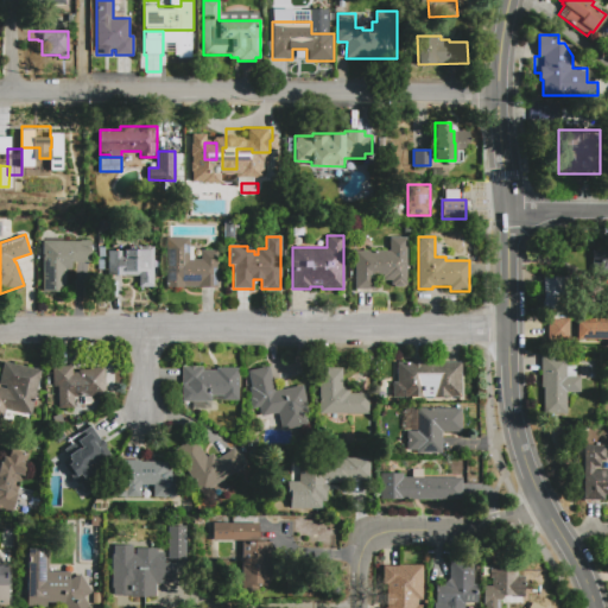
[(166,238),(189,238),(189,259),(201,259),(201,249),(217,249),(217,286),(166,286),(166,238)]
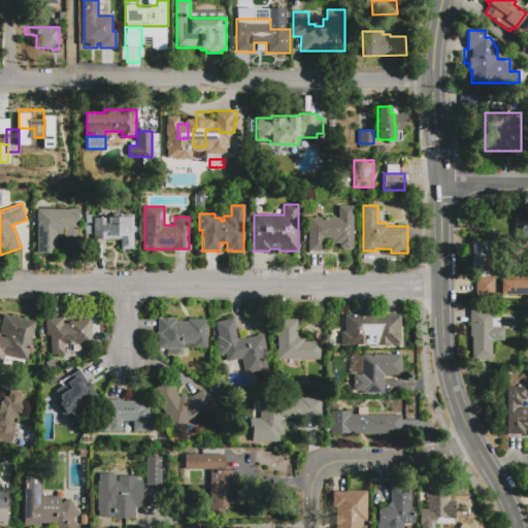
[(308,218),(338,218),(338,206),(353,206),(353,248),(352,248),(352,250),(341,250),(341,248),(339,248),(339,243),(332,243),(332,240),(323,240),(323,251),(308,251),(308,218)]
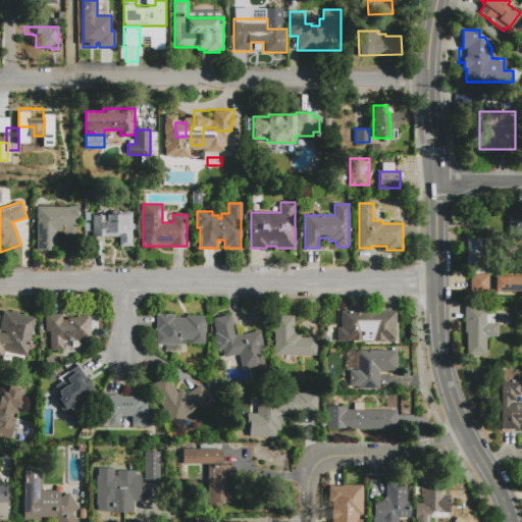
[(36,207),(77,207),(77,224),(61,224),(61,230),(57,230),(57,243),(52,243),(52,250),(36,250),(36,207)]
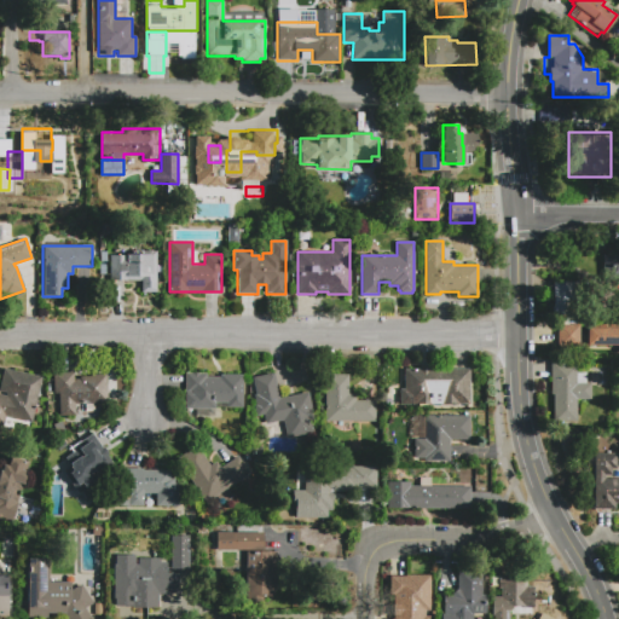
[(156,252),(156,291),(142,291),(142,281),(109,281),(110,255),(125,255),(125,254),(142,254),(142,252),(156,252)]
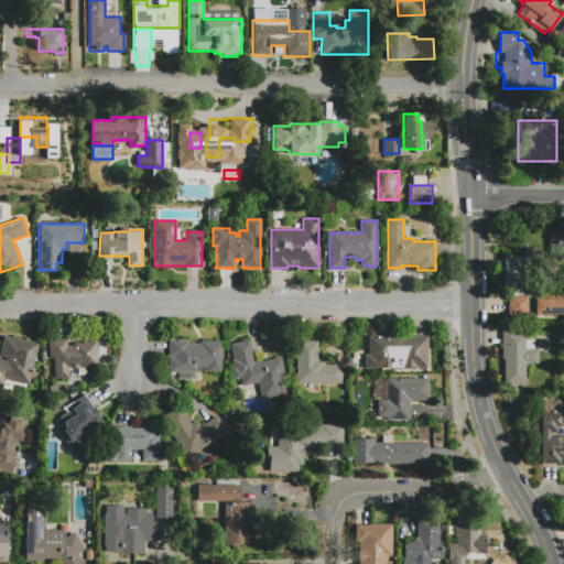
[(549,230),(563,230),(563,258),(549,258),(549,230)]
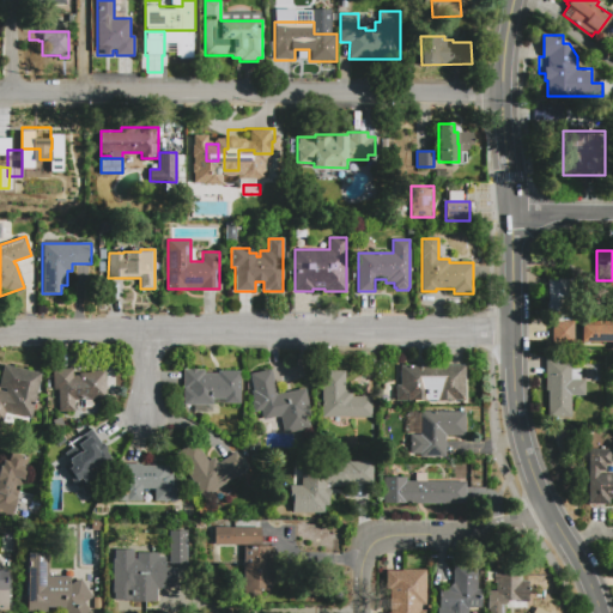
[(547,310),(547,278),(572,278),(572,292),(563,292),(563,310),(547,310)]
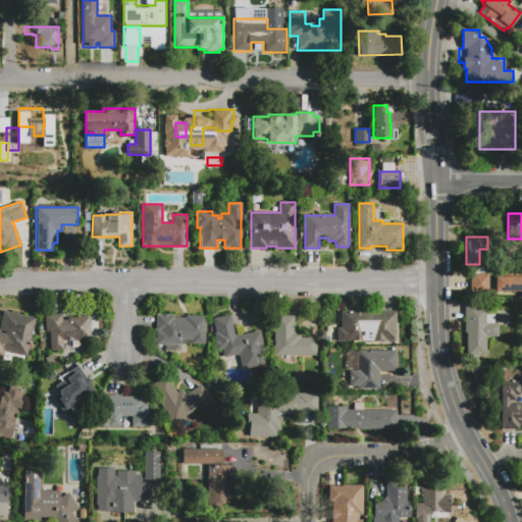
[(488,273),(488,292),(470,292),(470,273),(488,273)]
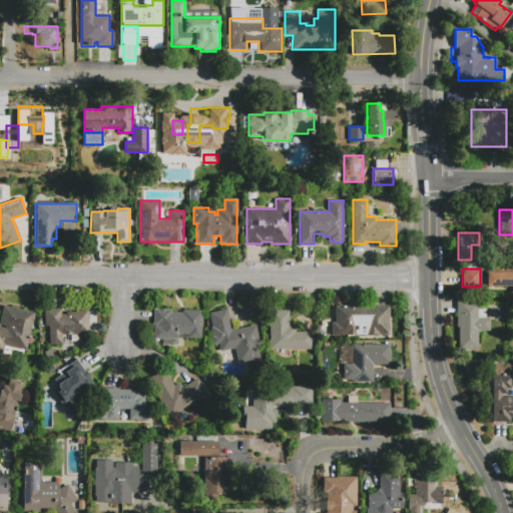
[(486,271),(512,271),(512,288),(486,288),(486,271)]
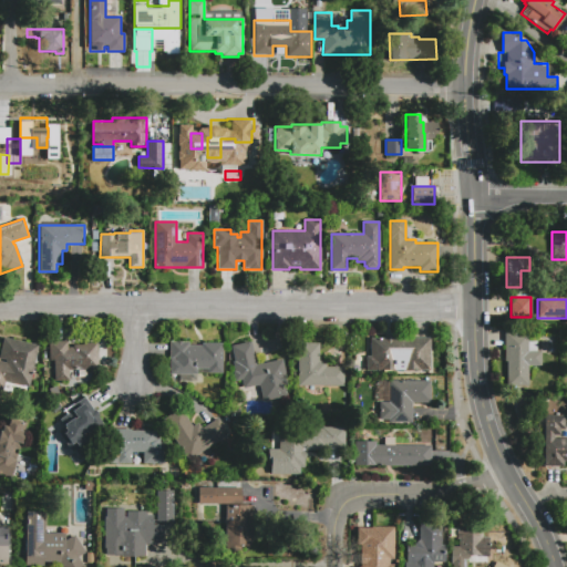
[(504,331),(528,331),(528,350),(540,350),(540,366),(528,366),(528,385),(506,385),(506,361),(504,361),(504,331)]
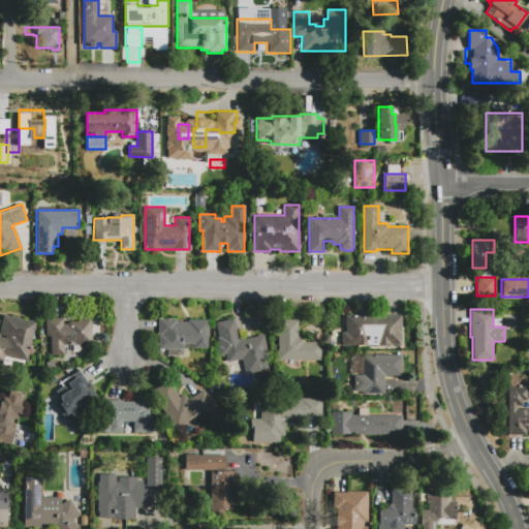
[(2,364),(0,363),(0,336),(5,338),(5,336),(0,335),(0,330),(3,314),(35,321),(27,360),(4,355),(2,364)]
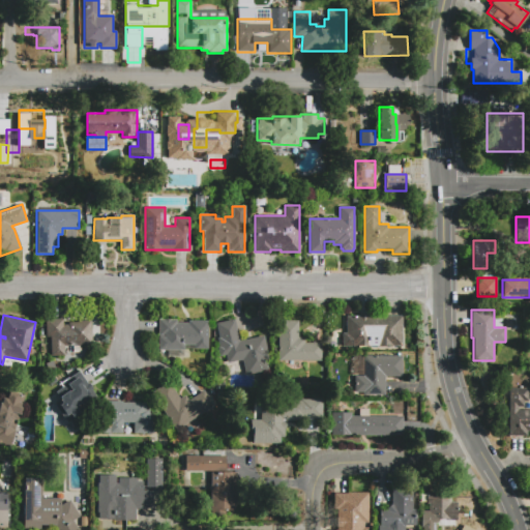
[(402,316),(402,347),(343,346),(343,333),(346,333),(346,316),(402,316)]
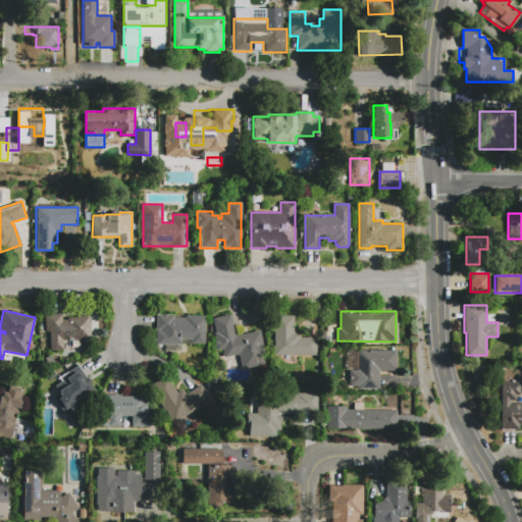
[(62,340),(63,350),(50,351),(49,331),(46,332),(45,315),(61,314),(61,321),(75,320),(75,316),(90,315),(91,338),(62,340)]
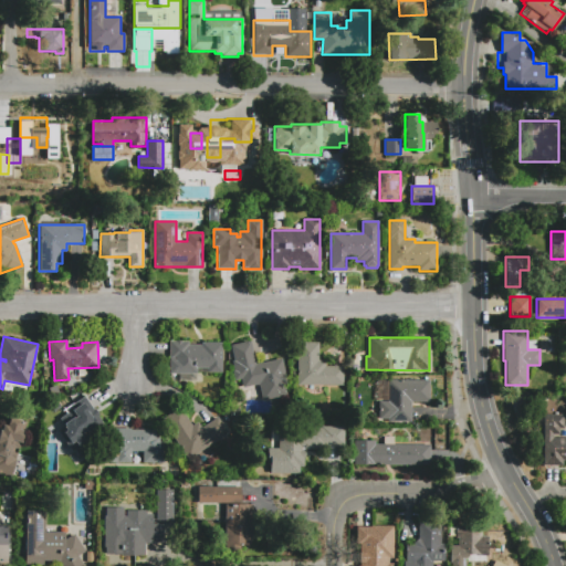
[(169,341),(188,341),(188,345),(201,344),(201,342),(222,342),(222,373),(169,374),(169,341)]
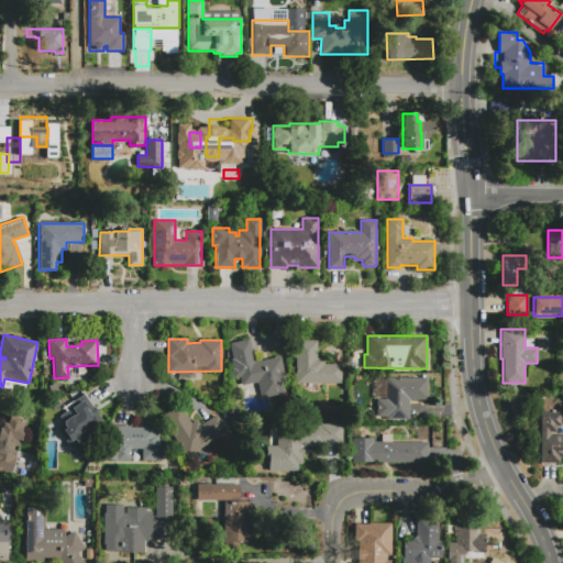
[(280,356),(287,392),(261,398),(257,382),(234,387),(231,368),(233,368),(231,360),(233,359),(230,342),(249,339),(254,362),(280,356)]
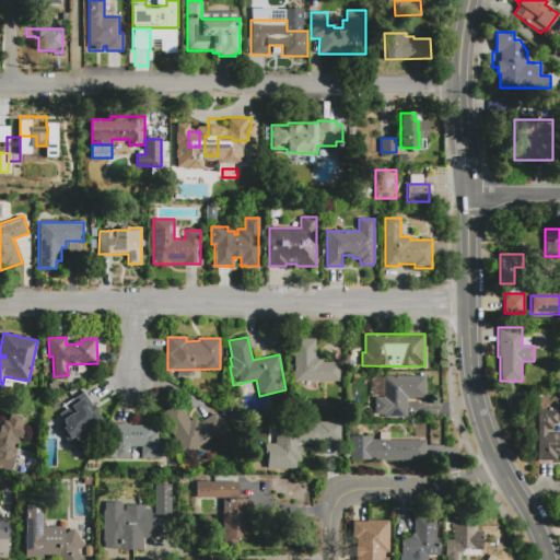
[(293,381),(294,338),(315,339),(315,357),(322,357),(322,363),(340,363),(340,381),(293,381)]
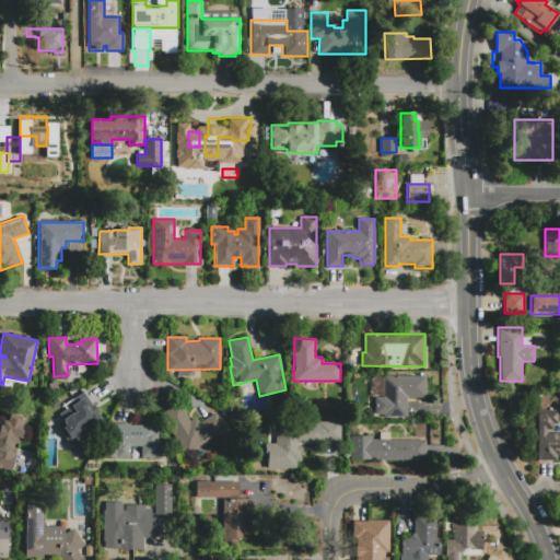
[(383,397),(383,376),(426,376),(424,397),(407,397),(407,417),(383,417),(383,415),(374,415),(374,397),(383,397)]
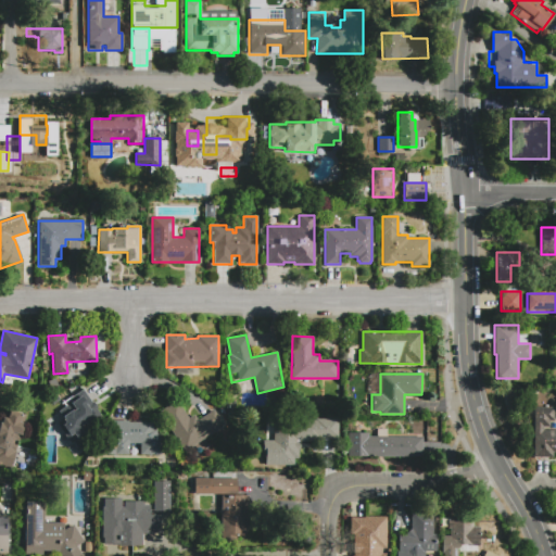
[(109,412),(90,445),(49,424),(62,399),(88,412),(92,403),(109,412)]
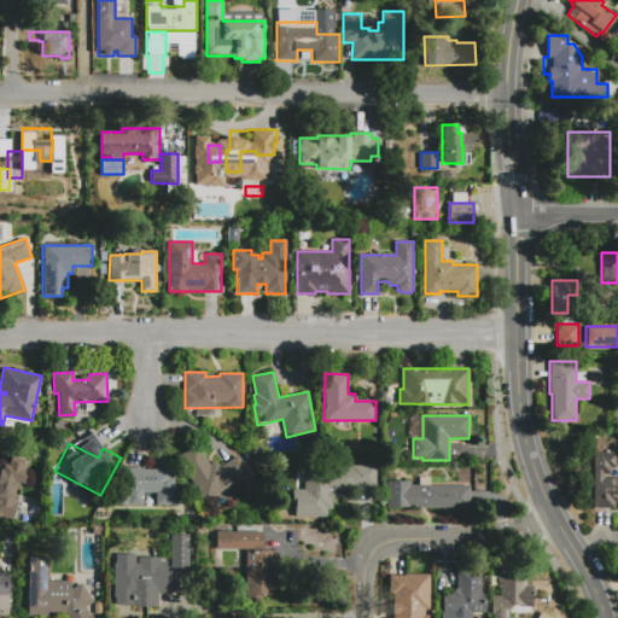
[(207,502),(178,459),(197,445),(209,465),(216,461),(220,467),(238,455),(249,473),(207,502)]
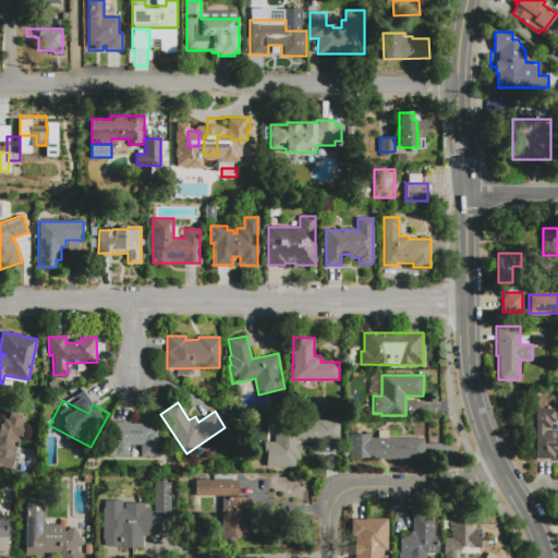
[(536,409),(556,409),(556,431),(557,431),(557,452),(556,452),(556,459),(536,459),(536,409)]
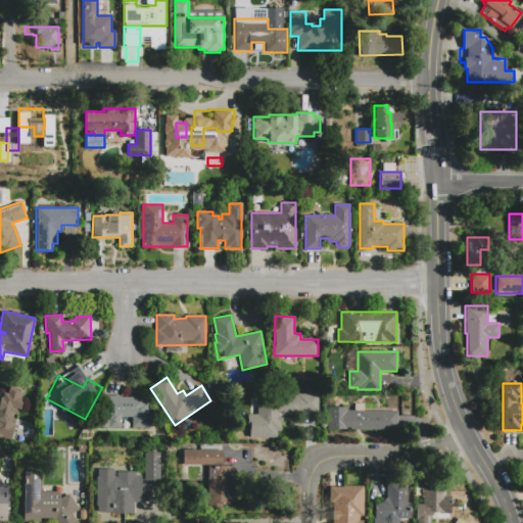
[(10,439),(0,435),(0,396),(1,396),(3,392),(6,393),(8,385),(25,390),(10,439)]
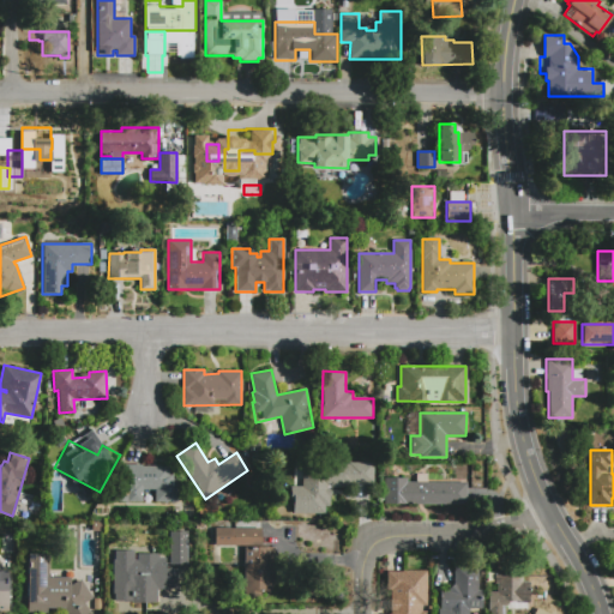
[(348,462),(373,462),(373,483),(351,483),(351,486),(331,486),(331,506),(325,506),(325,513),(290,513),(290,486),(301,486),(301,470),(324,471),(324,464),(348,464),(348,462)]
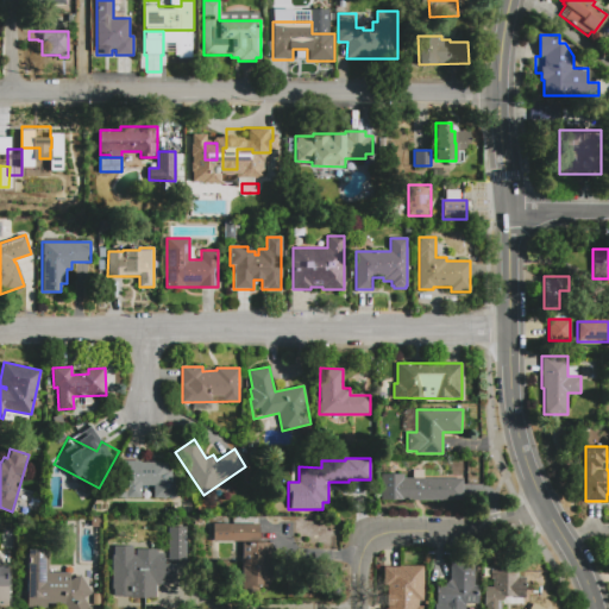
[(124,460),(140,460),(142,463),(168,462),(168,470),(170,470),(183,493),(171,500),(171,498),(140,498),(140,491),(130,491),(131,497),(120,497),(120,479),(124,479),(124,460)]
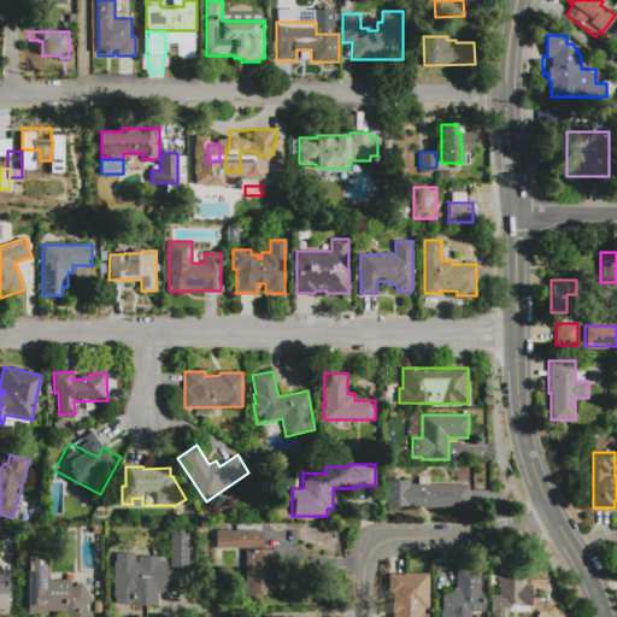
[(386,506),(386,480),(409,480),(409,483),(469,483),(469,506),(386,506)]
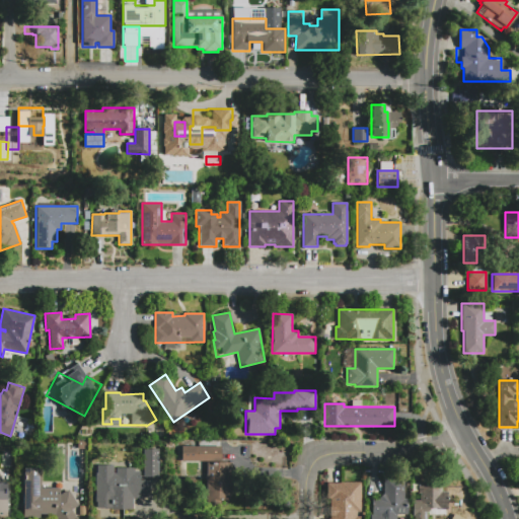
[(181,446),(221,446),(221,460),(181,461),(181,446)]
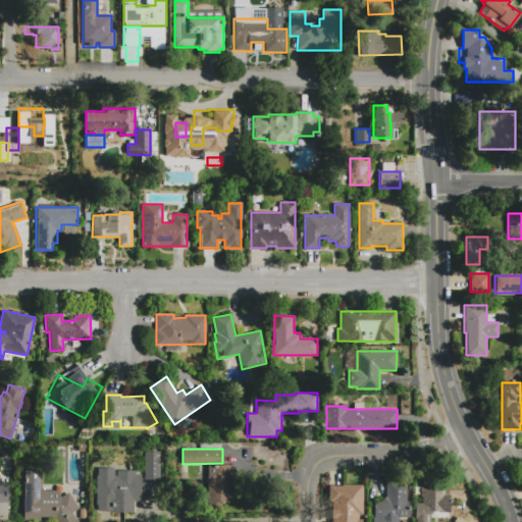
[(143,478),(158,479),(158,451),(144,451),(143,478)]
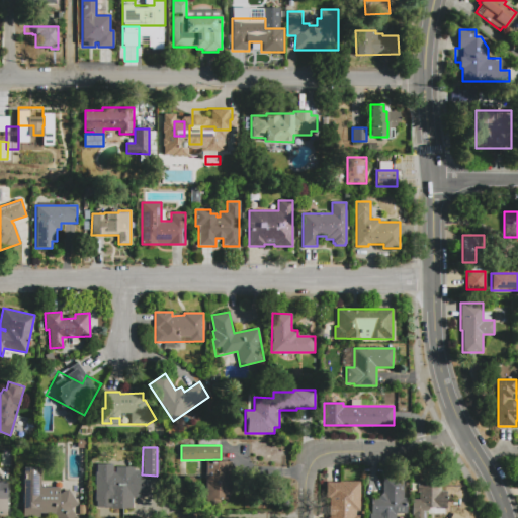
[(206,461),(231,461),(231,494),(228,494),(228,499),(219,499),(219,502),(206,502),(206,461)]
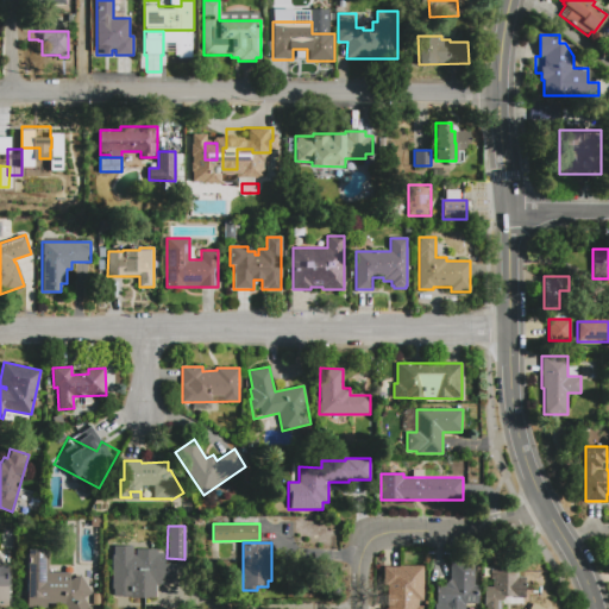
[(157,598),(114,598),(114,589),(112,589),(112,556),(114,556),(114,545),(133,545),(133,556),(136,556),(136,550),(157,550),(157,553),(164,553),(164,564),(177,564),(177,584),(157,584),(157,598)]
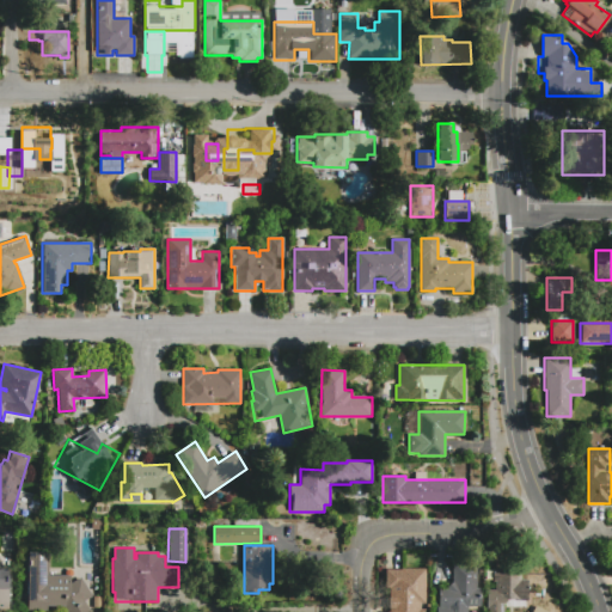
[(69,583),(80,577),(92,595),(84,601),(91,611),(66,611),(62,606),(49,607),(49,611),(26,611),(26,551),(49,551),(49,574),(69,574),(69,583)]
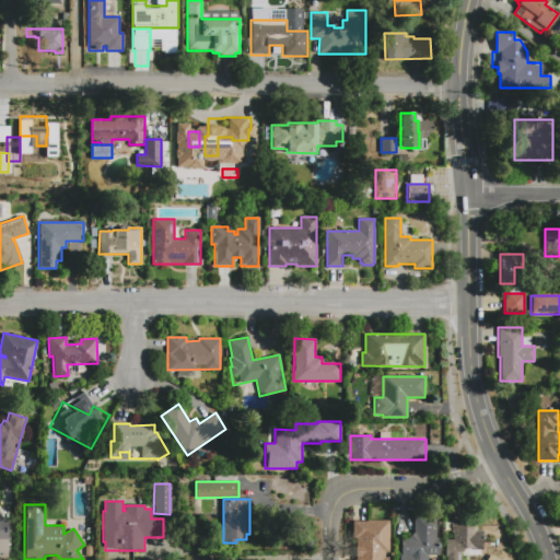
[(427,559),(399,559),(399,555),(400,555),(400,538),(408,538),(413,533),(413,517),(435,517),(435,538),(436,538),(436,547),(439,547),(439,556),(427,556),(427,559)]
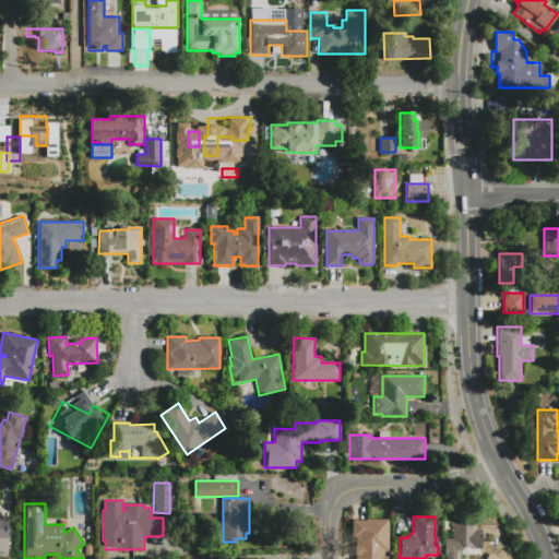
[(355,558),(355,521),(365,521),(365,519),(388,519),(388,551),(383,551),(383,557),(388,557),(388,558),(355,558)]
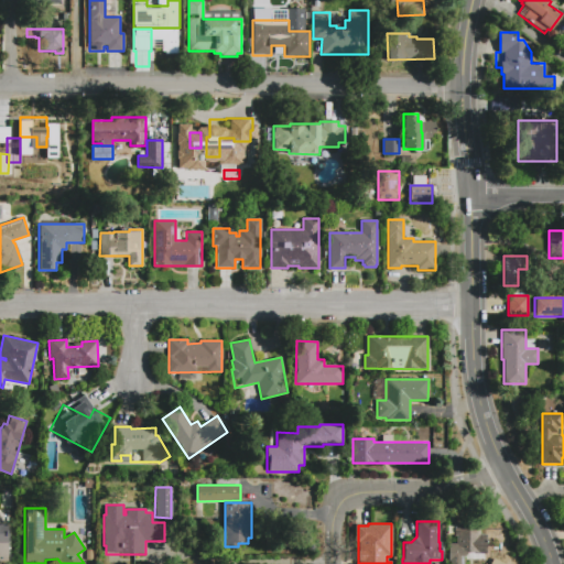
[(464,563),(448,563),(448,543),(455,543),(455,537),(454,537),(454,523),(483,523),(483,540),(486,540),(486,553),(467,553),(467,555),(464,555),(464,563)]
